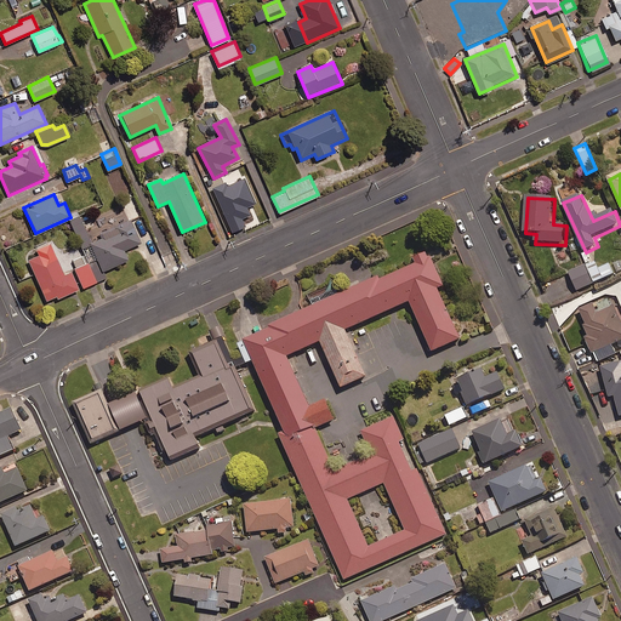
[(91,245),(103,273),(129,261),(125,251),(142,244),(131,221),(100,234),(102,239),(91,245)]
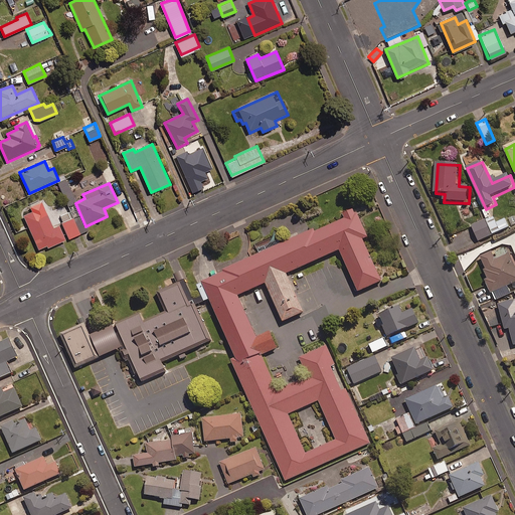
[(54,229),(44,207),(24,216),(39,250),(47,247),(48,249),(66,241),(59,226),(54,229)]
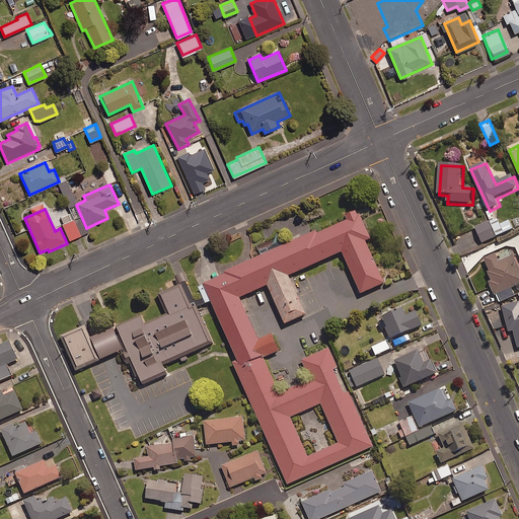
[(77,209),(60,217),(69,239),(86,231),(77,209)]
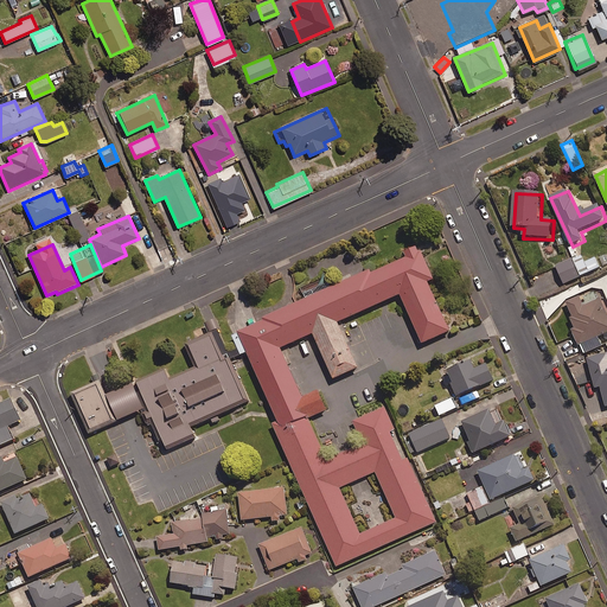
[(415,254),(237,334),(280,427),(274,430),(339,574),(436,530),(383,413),(355,426),(365,448),(328,465),(310,421),(330,411),(321,394),(306,400),(285,352),(317,338),(338,384),(365,371),(345,326),(404,299),(426,346),(452,334),(415,254)]
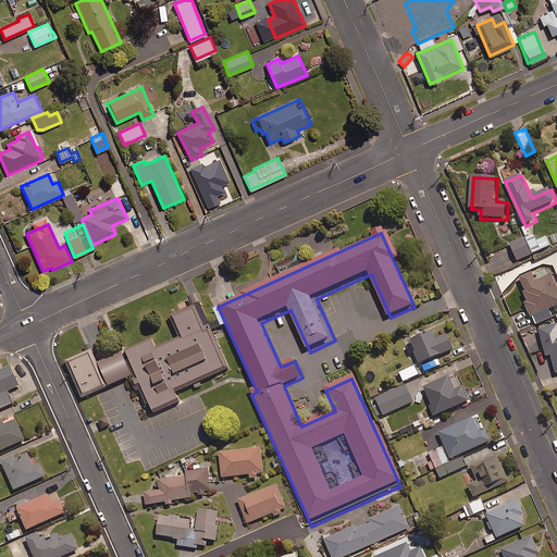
[(527,238),(511,246),(519,263),(534,256),(527,238)]
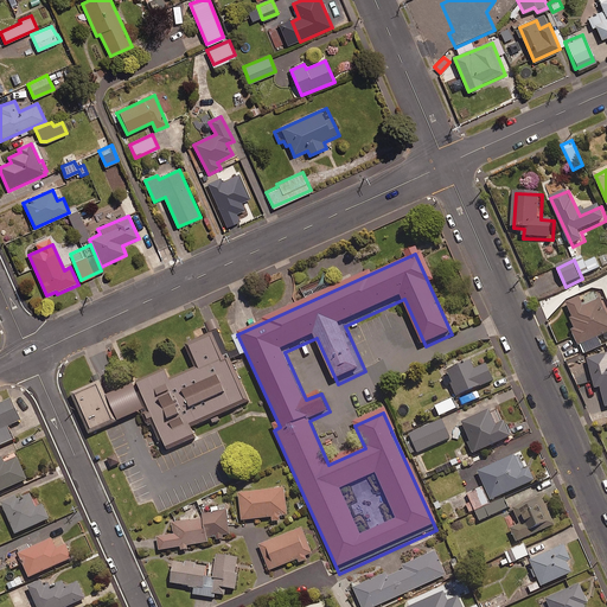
[(576,296),(563,301),(569,317),(567,318),(570,327),(568,328),(575,345),(606,330),(606,319),(598,296),(580,305),(576,296)]
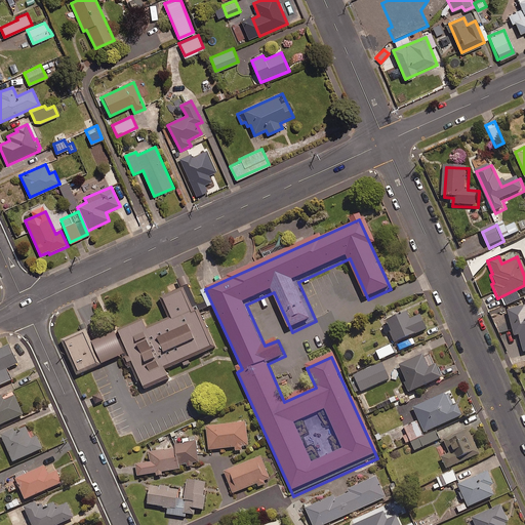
[(129,356),(146,393),(172,380),(168,371),(217,350),(201,314),(197,316),(186,290),(164,299),(173,318),(148,329),(144,320),(120,331),(120,333),(93,345),(87,331),(64,342),(80,378),(129,356)]
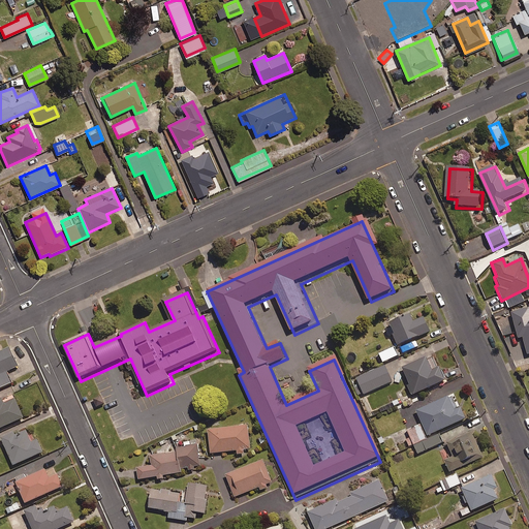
[(528,314),(527,307),(508,311),(516,338),(521,337),(525,354),(528,352),(528,314)]
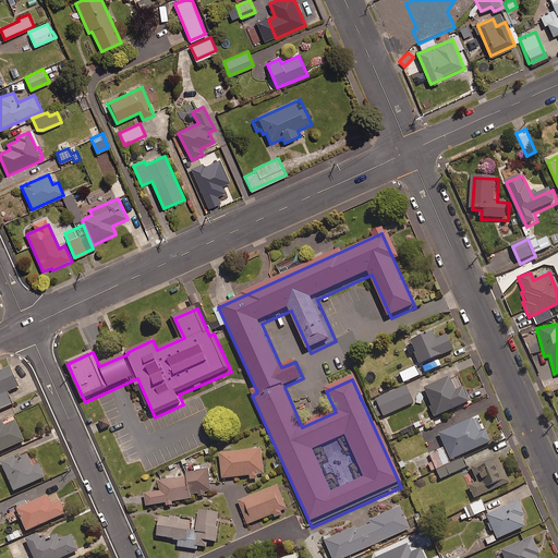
[(438,340),(435,332),(413,342),(423,365),(456,352),(449,336),(438,340)]
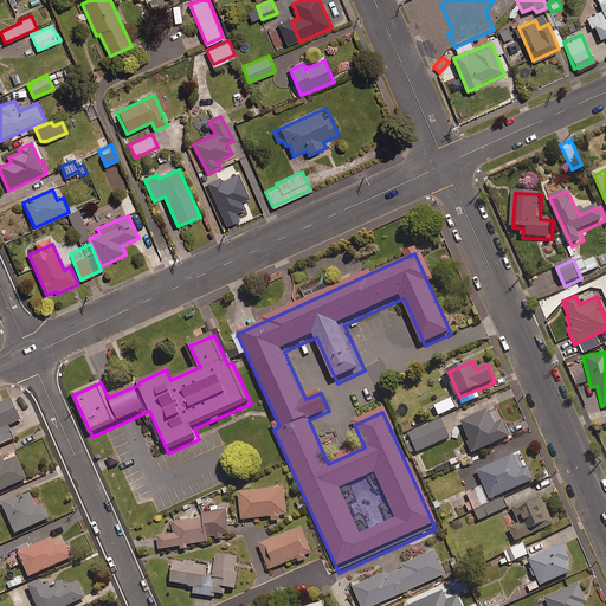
[(452,397),(434,405),(439,416),(457,407),(452,397)]
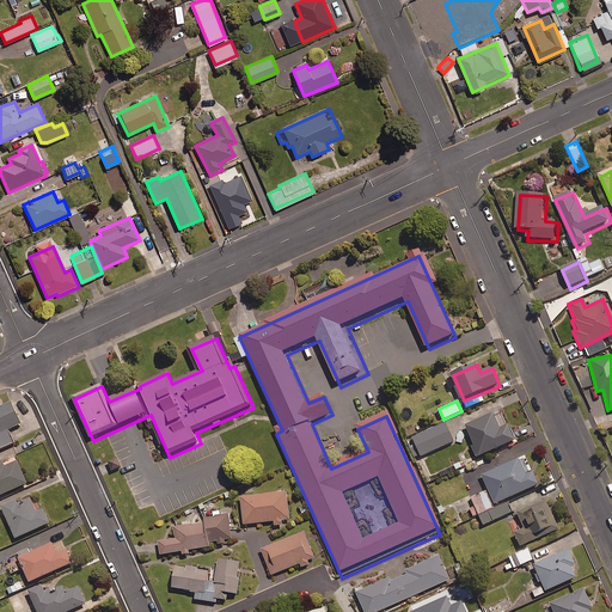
[(13,404),(0,409),(0,452),(16,445),(11,433),(24,427),(13,404)]
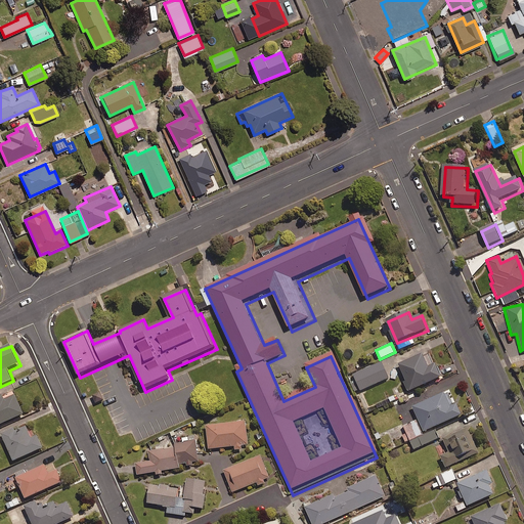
[(430,368),(425,355),(400,366),(412,392),(443,379),(437,365),(430,368)]
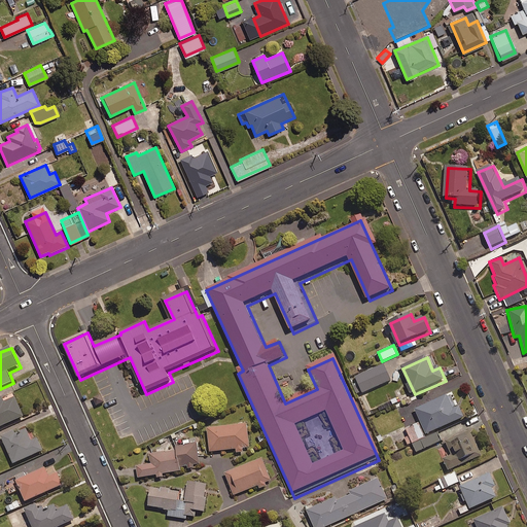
[(385,362),(355,376),(362,392),(392,380),(385,362)]
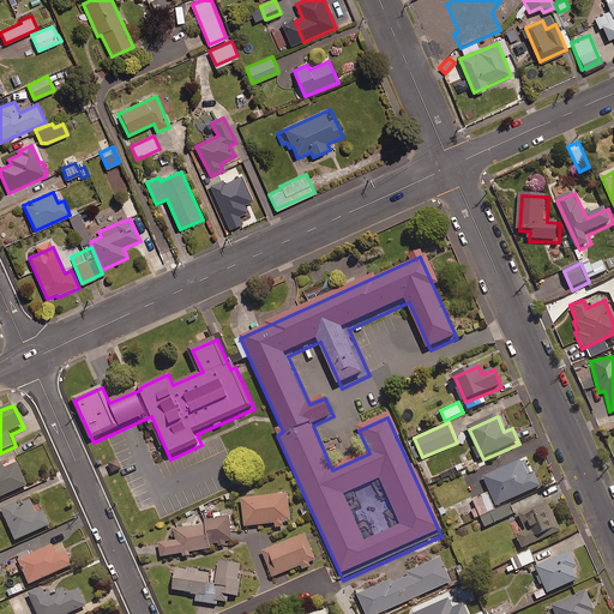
[(530,479),(523,462),(486,479),(499,509),(543,488),(537,475),(530,479)]
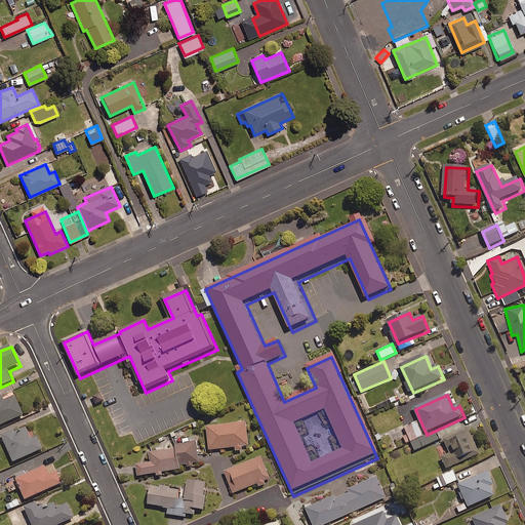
[(0,428),(25,416),(16,398),(6,402),(3,397),(0,398),(0,428)]
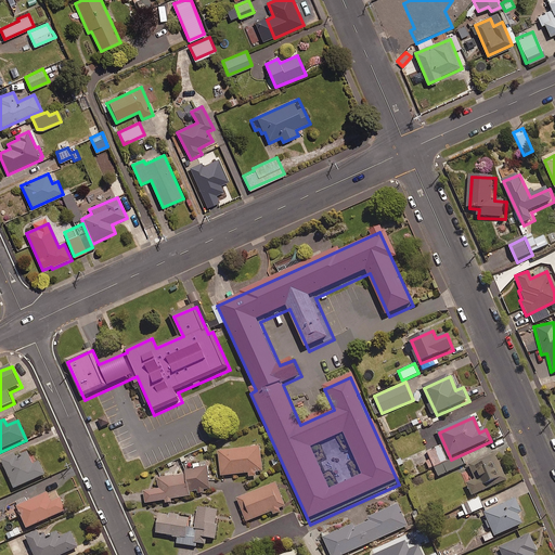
[(261,448),(220,452),(222,478),(250,475),(250,479),(258,478),(257,474),(265,473),(261,448)]
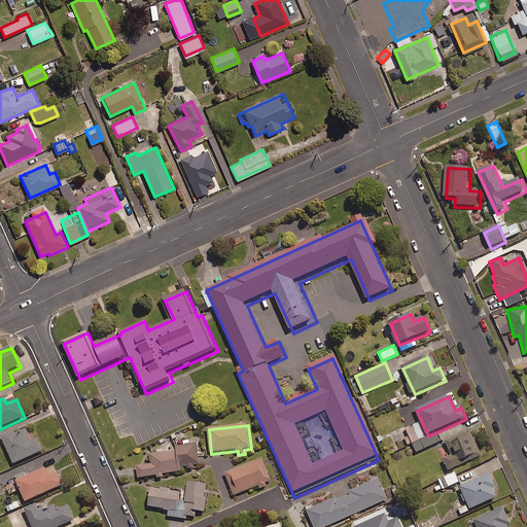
[(33,443),(28,430),(16,435),(15,432),(2,438),(14,466),(44,453),(39,441),(33,443)]
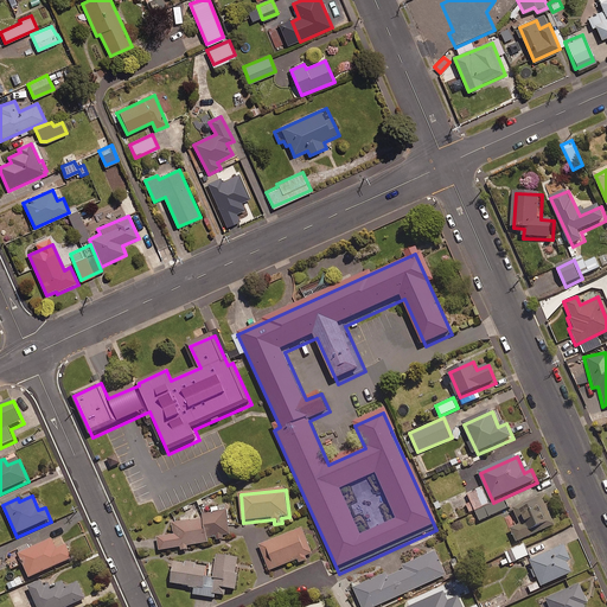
[(505,498),(477,511),(480,521),(509,508),(505,498)]
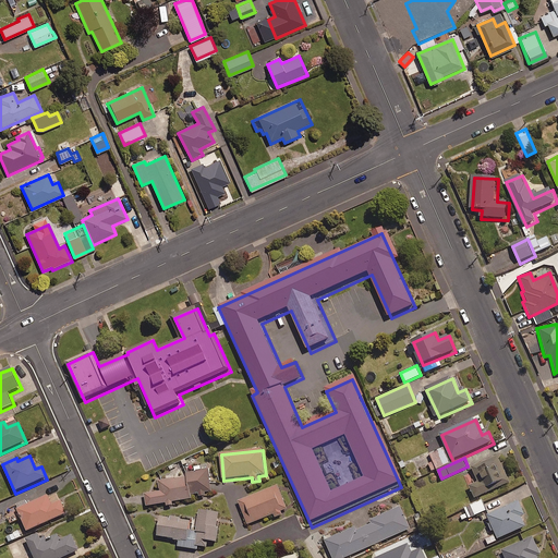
[(512,485),(500,458),(473,470),(481,484),(472,488),(477,500),(512,485)]
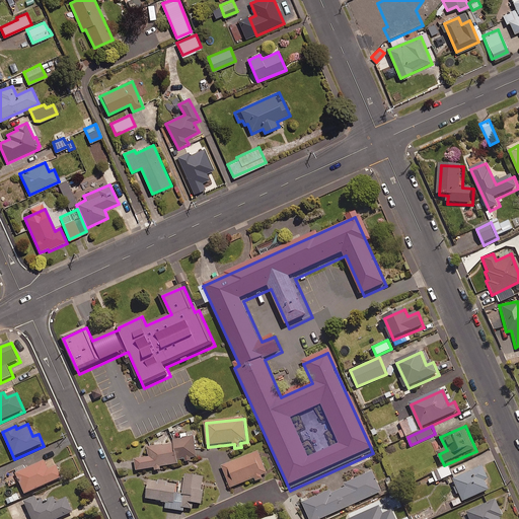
[(183,440),(174,442),(175,445),(178,462),(187,461),(187,463),(193,462),(192,459),(198,458),(196,445),(197,445),(196,437),(183,439),(183,440)]
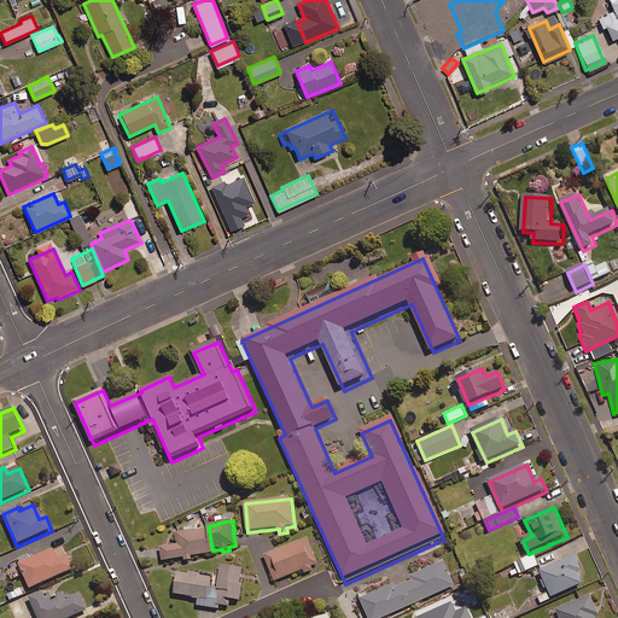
[(213,551),(209,530),(196,532),(196,530),(176,534),(179,546),(162,549),(164,563),(186,559),(187,563),(192,561),(192,558),(213,554),(213,551)]
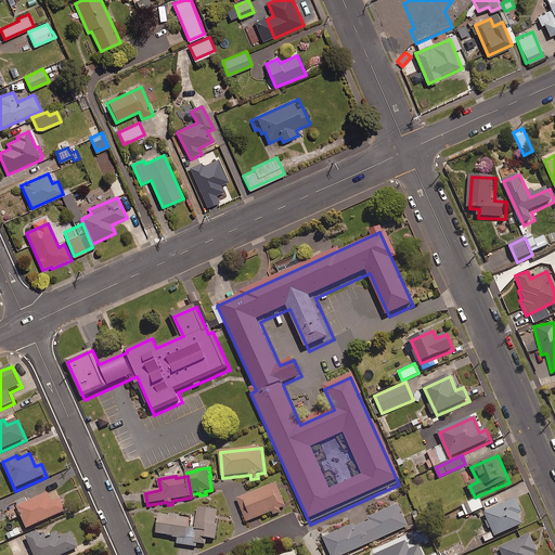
[(287,507),(278,485),(239,500),(248,524),(274,513),(275,516),(283,514),(281,511),(287,507)]
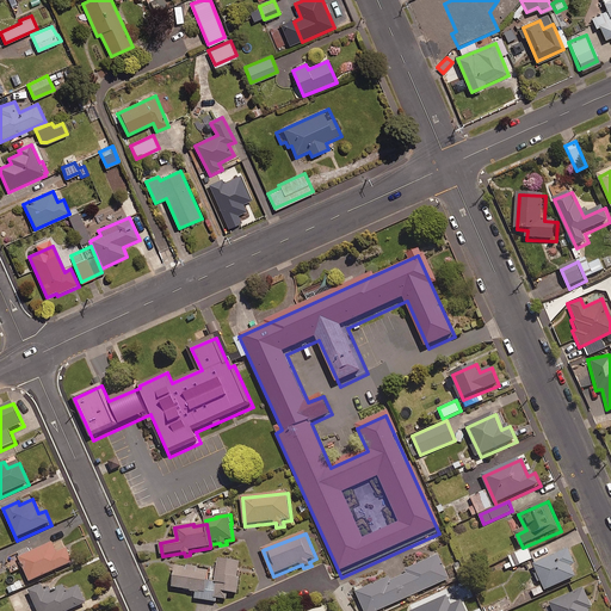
[(59,555),(54,544),(20,560),(31,584),(74,565),(68,550),(59,555)]
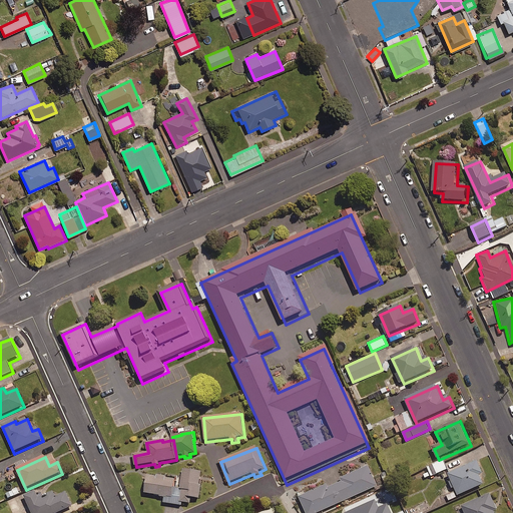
[(448,469),(443,458),(427,465),(430,471),(423,474),(425,478),(448,469)]
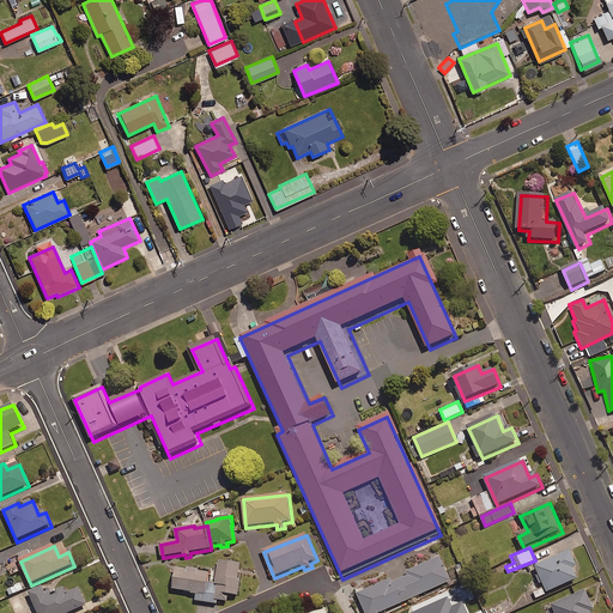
[(580,569),(574,553),(538,569),(550,595),(581,581),(576,570),(580,569)]
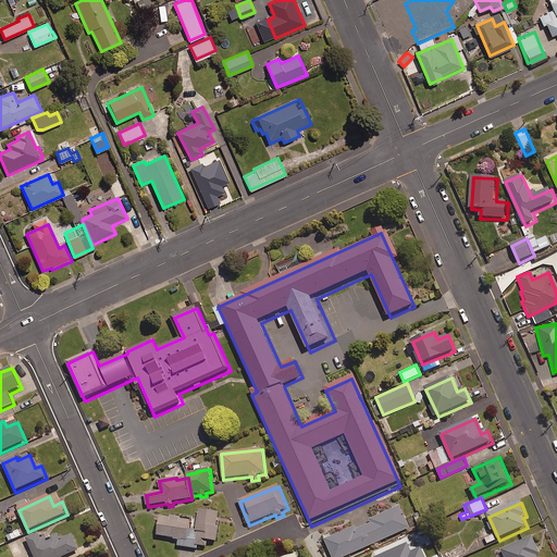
[(349,556),(411,530),(401,507),(371,521),(372,524),(358,531),(356,528),(326,542),(333,556),(349,556)]
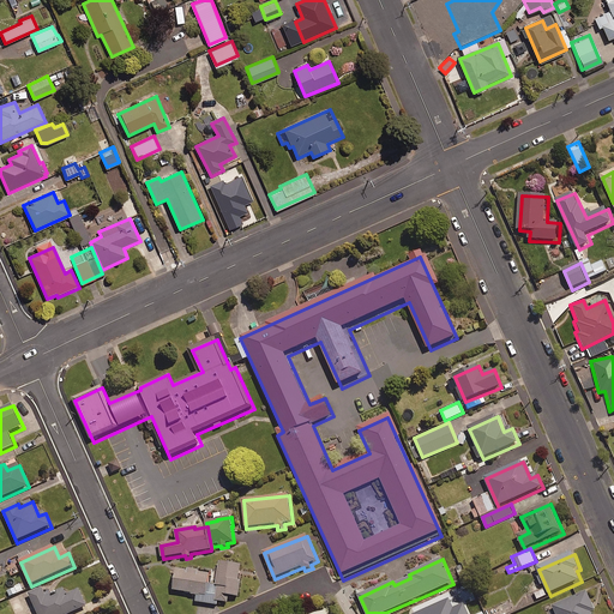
[(244,566),(221,563),(217,588),(220,588),(217,602),(229,605),(230,597),(240,599),(244,583),(240,583),(244,566)]
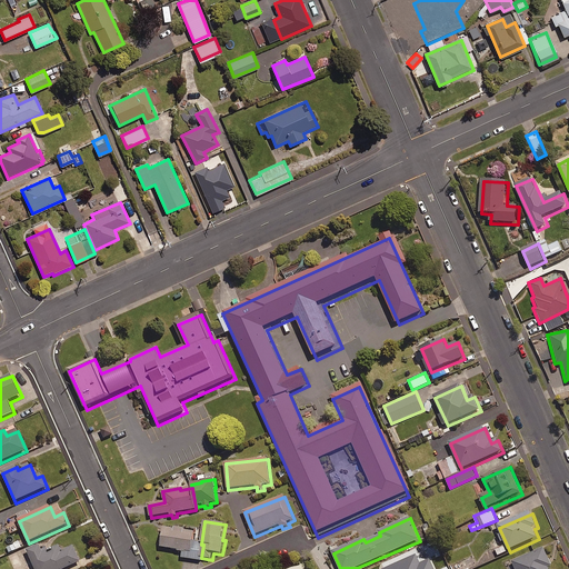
[(196,533),(165,529),(161,549),(192,553),(196,533)]
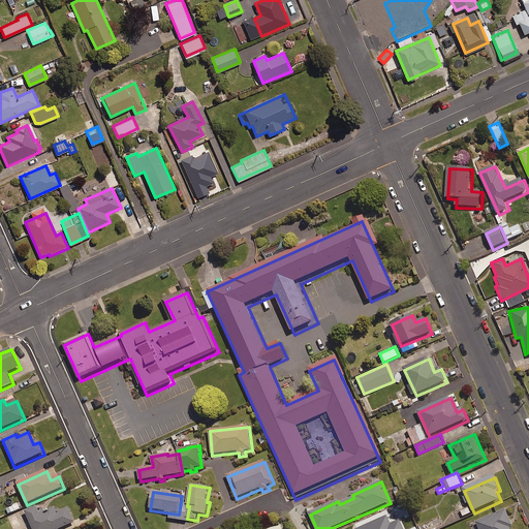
[(65,528),(76,524),(69,508),(58,514),(56,508),(41,516),(38,507),(26,514),(32,528),(65,528)]
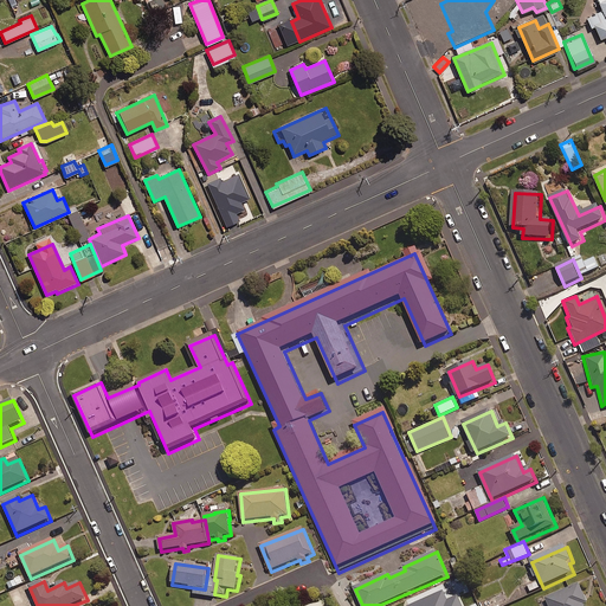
[(587,605),(591,605),(581,585),(546,600),(548,605),(587,605)]
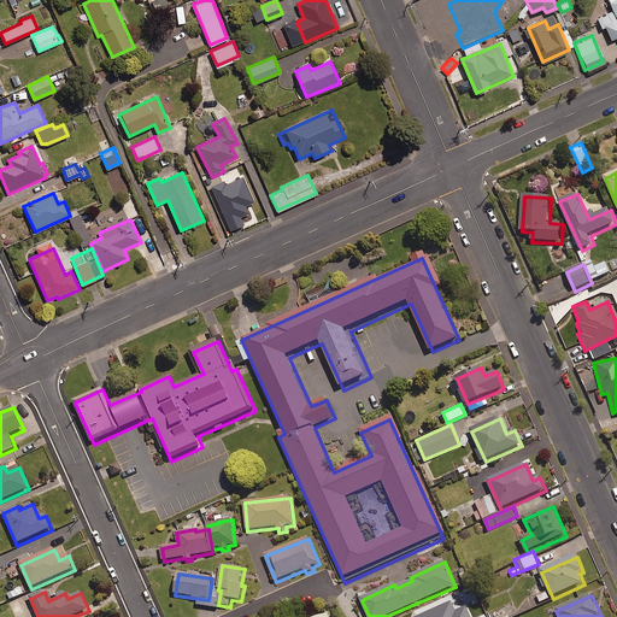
[(24,612),(18,599),(9,604),(15,616),(24,612)]
